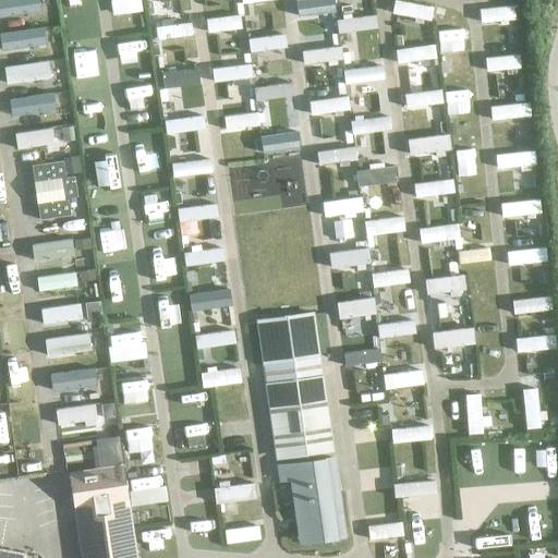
[(36,0),(0,0),(0,15),(38,12),(36,0)]
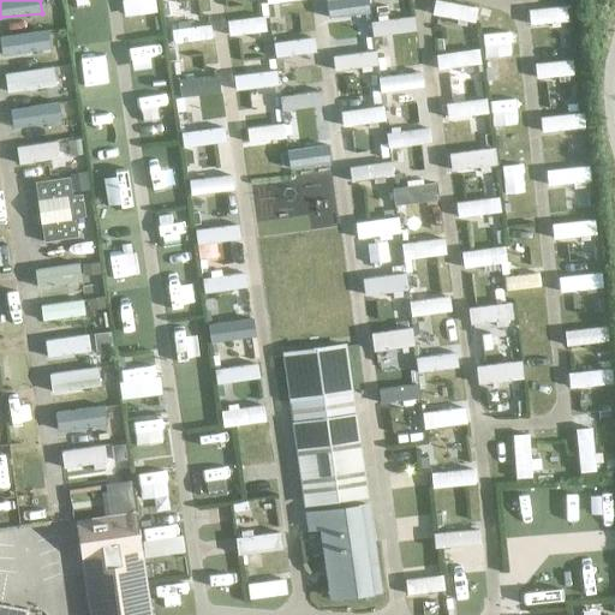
[(330,0),(327,0),(329,15),(369,10),(368,0),(330,0)]
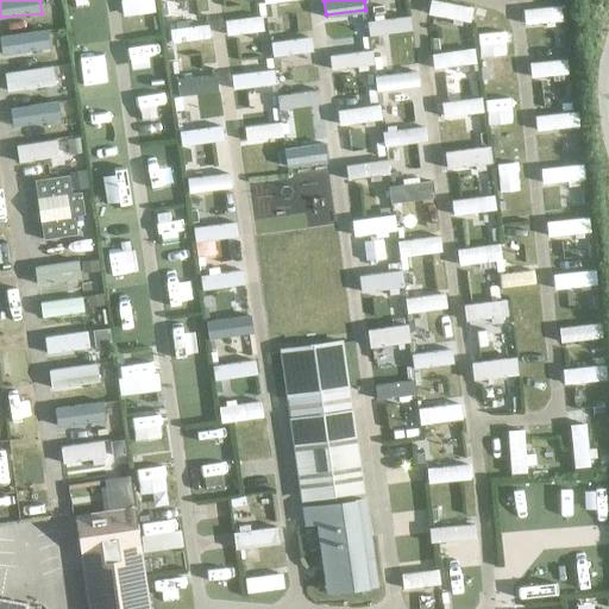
[(471,7),(433,0),(431,0),(427,14),(468,23),(471,7)]
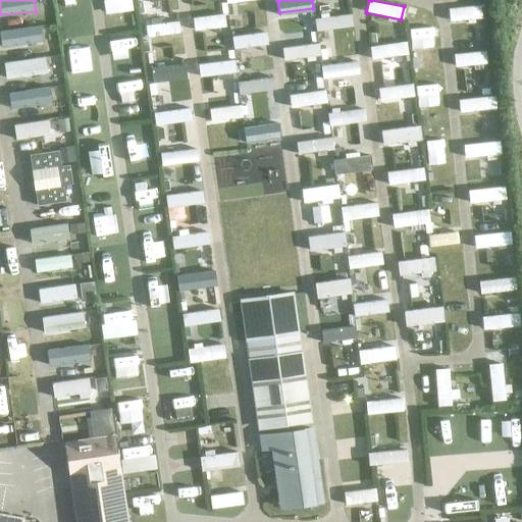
[(450,8),(451,20),(483,16),(481,4),(450,8)]
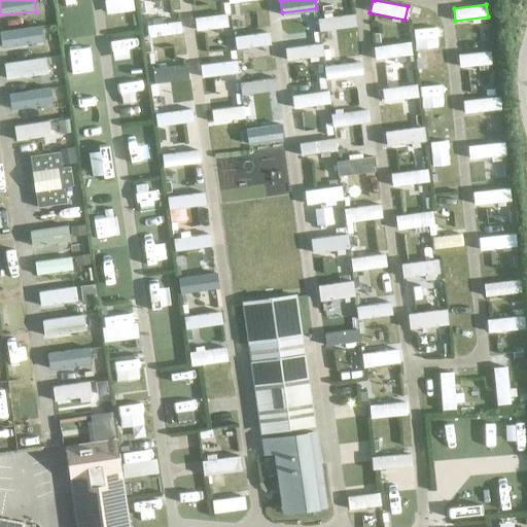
[(355,13),(318,19),(320,32),(357,27),(355,13)]
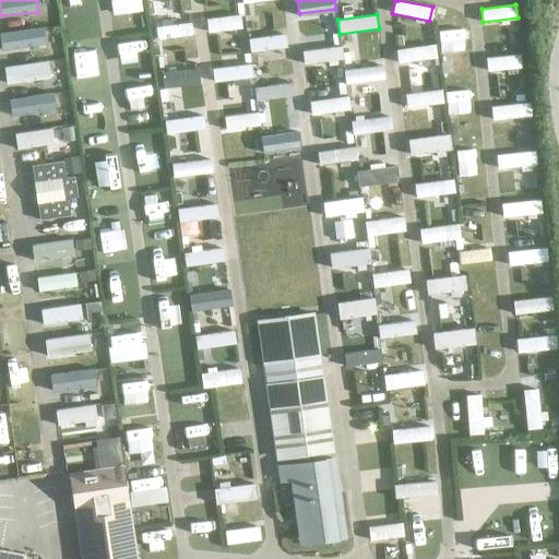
[(240,15),(206,20),(207,33),(242,28),(240,15)]
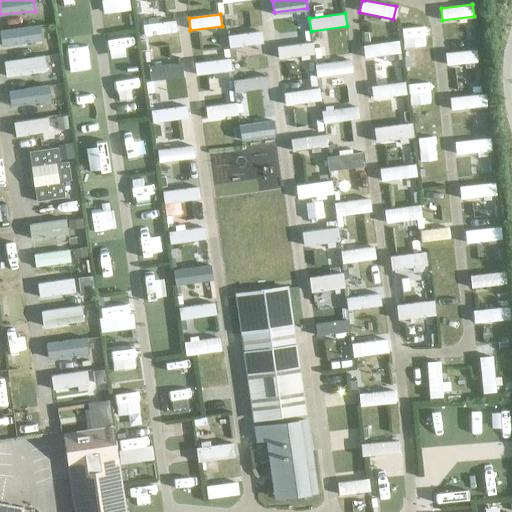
[(142,25),(144,36),(177,31),(176,20),(142,25)]
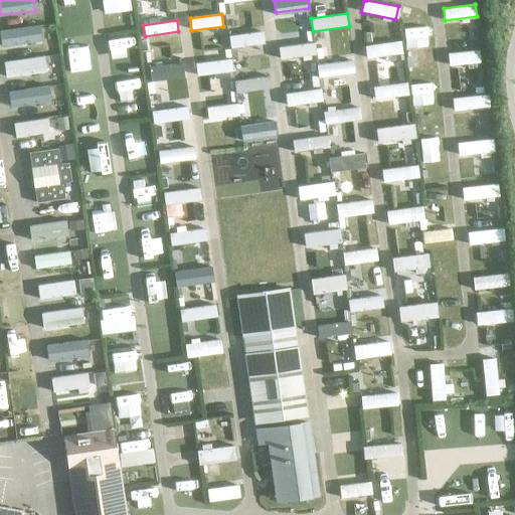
[(39,41),(37,26),(0,32),(2,45),(39,41)]
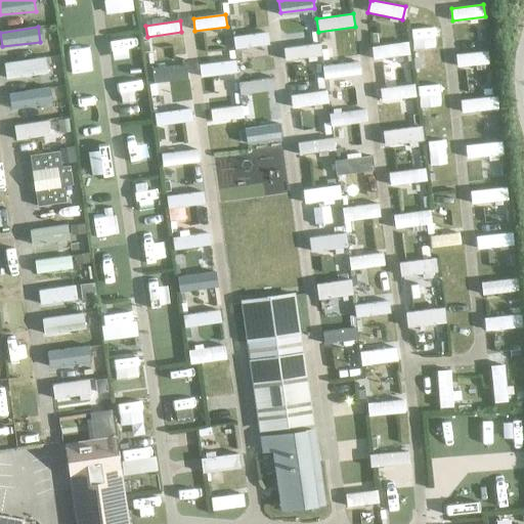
[(234,48),(269,44),(267,32),(233,37),(234,48)]
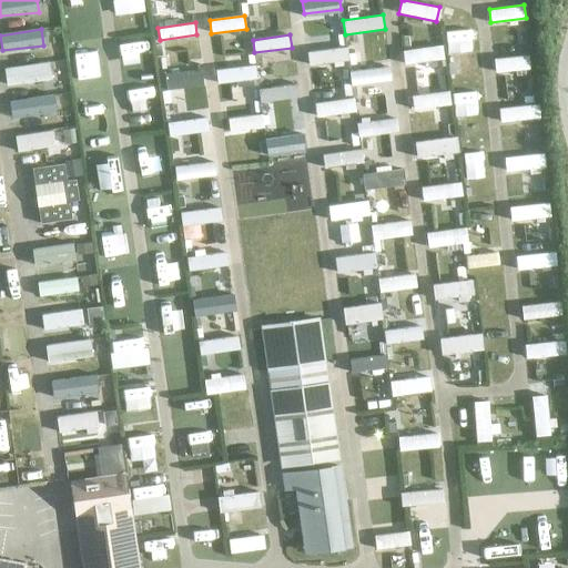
[(402,50),(404,64),(445,59),(443,44),(402,50)]
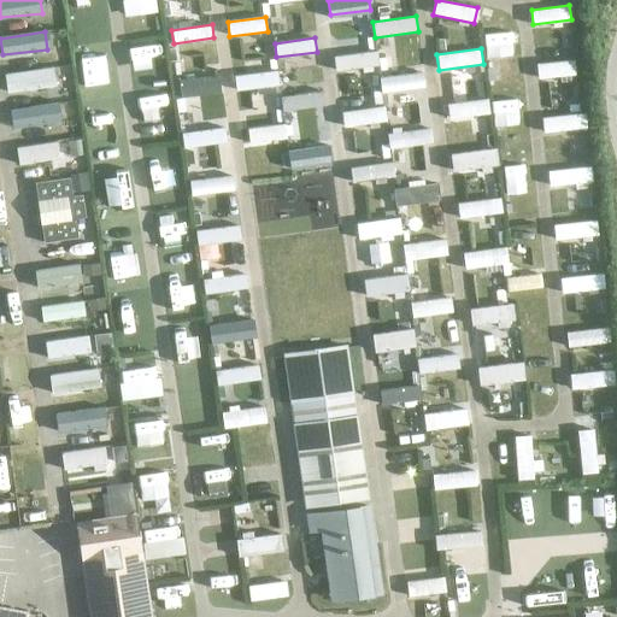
[(378,65),(377,51),(334,57),(336,71),(378,65)]
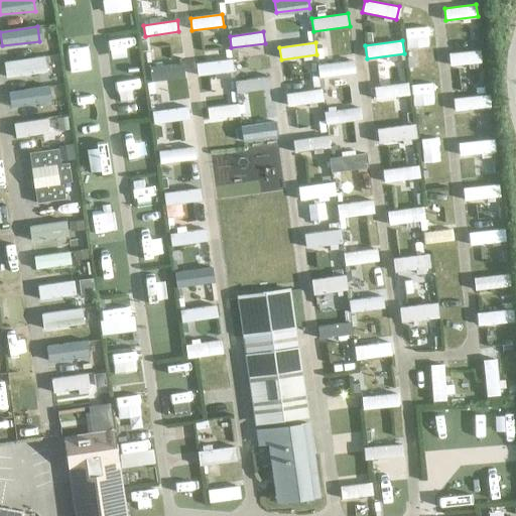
[(449,66),(482,62),(481,50),(448,53),(449,66)]
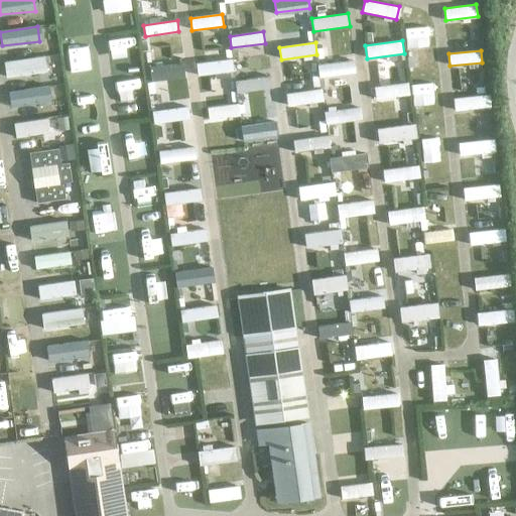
[(39,71),(38,57),(5,61),(6,74),(39,71)]
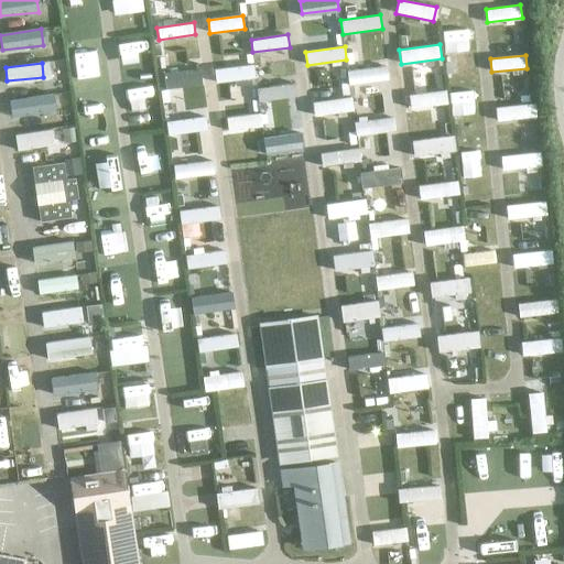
[(215,69),(216,83),(256,78),(253,65),(215,69)]
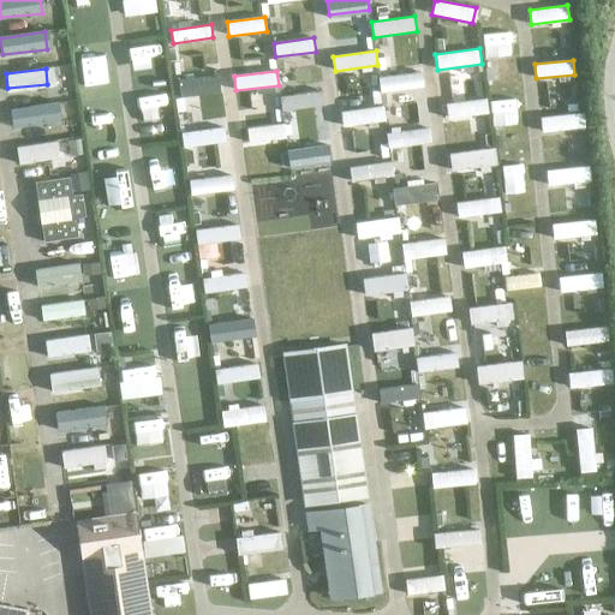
[(424,87),(423,71),(378,77),(380,91),(424,87)]
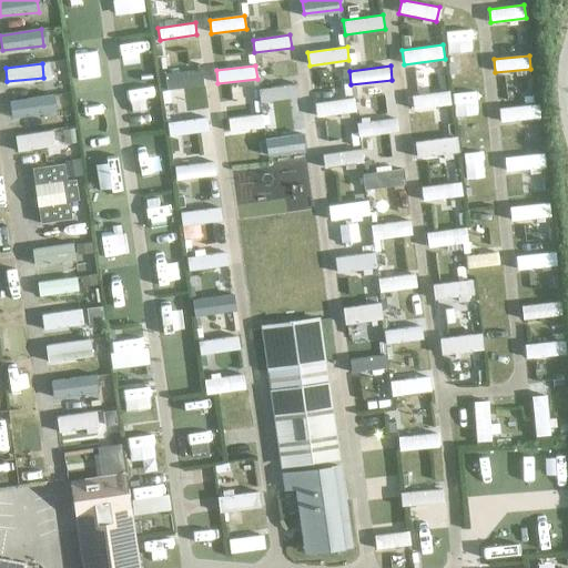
[(199,72),(163,77),(165,90),(201,85),(199,72)]
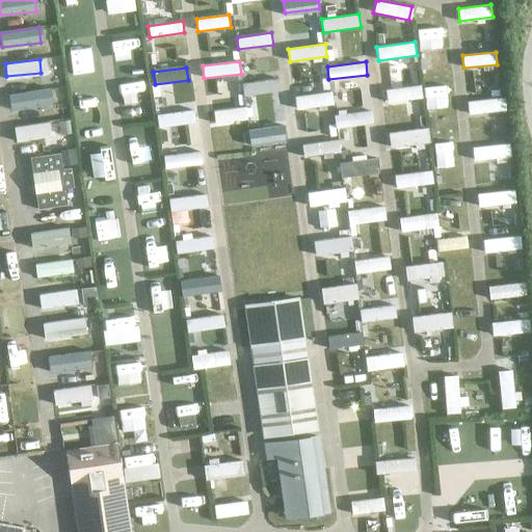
[(244,96),(281,91),(280,79),(242,83),(244,96)]
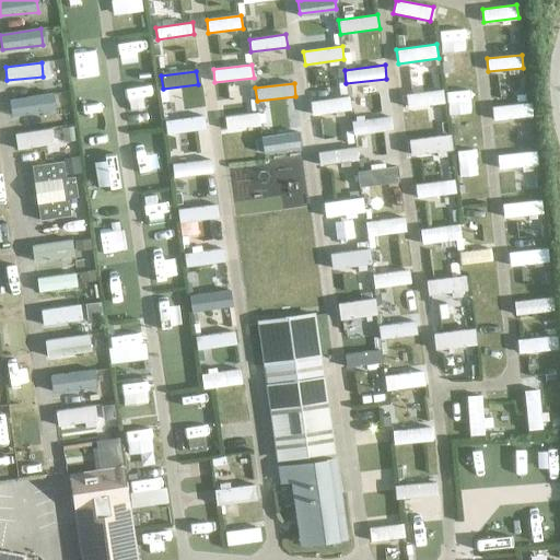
[(408,108),(444,103),(443,90),(406,94),(408,108)]
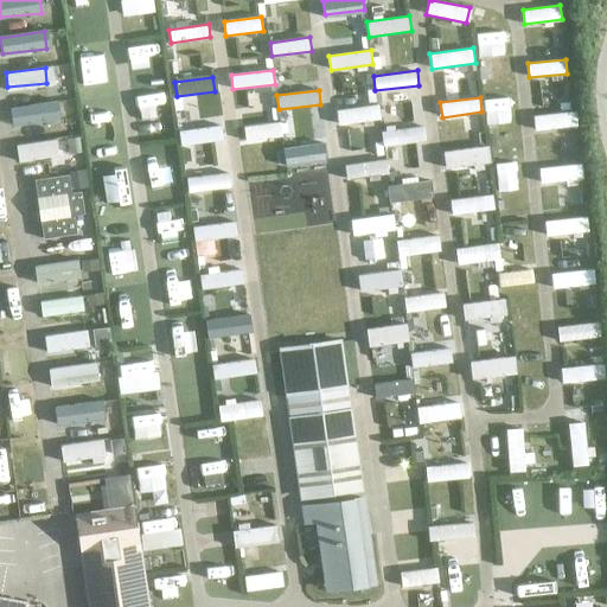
[(56,119),(53,102),(11,109),(13,126),(56,119)]
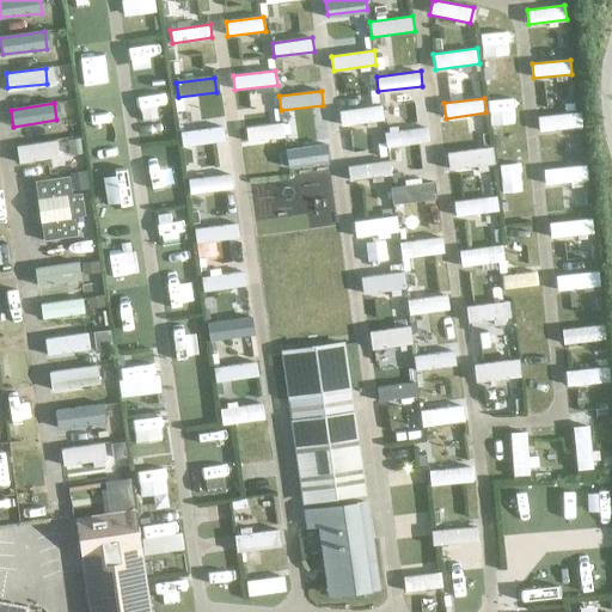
[(384,120),(381,105),(338,111),(341,126),(384,120)]
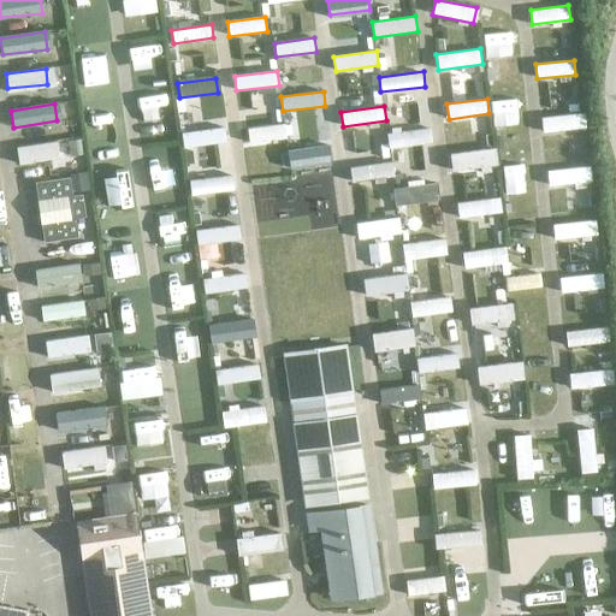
[(585,113),(542,118),(543,132),(586,128),(585,113)]
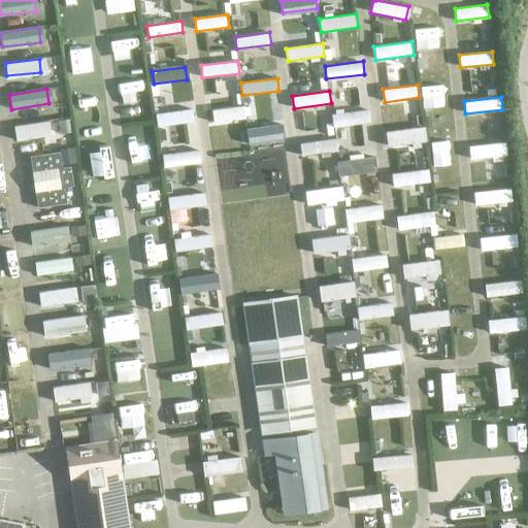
[(213,123),(245,119),(243,106),(211,110),(213,123)]
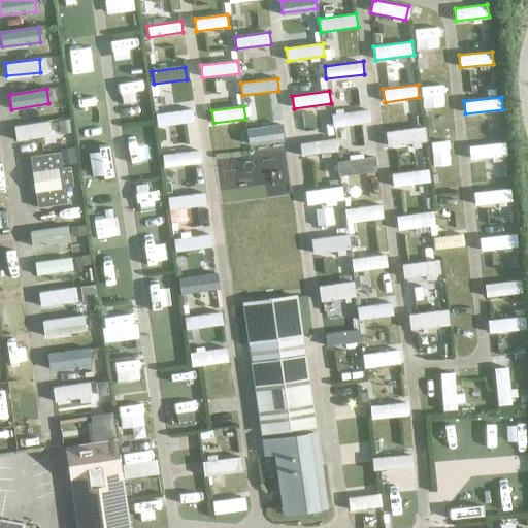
[(158,127),(195,122),(193,109),(156,113),(158,127)]
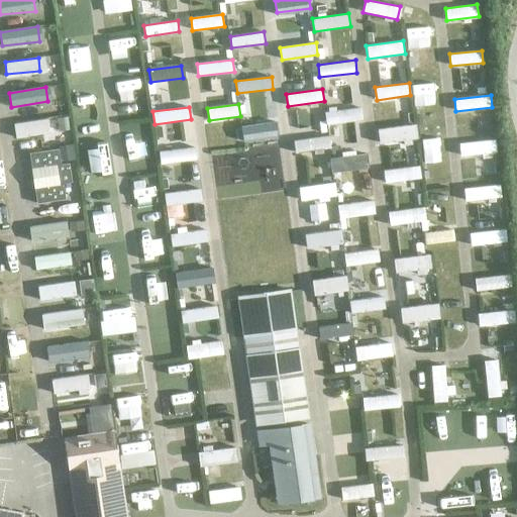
[(362,120),(360,107),(324,112),(326,124),(362,120)]
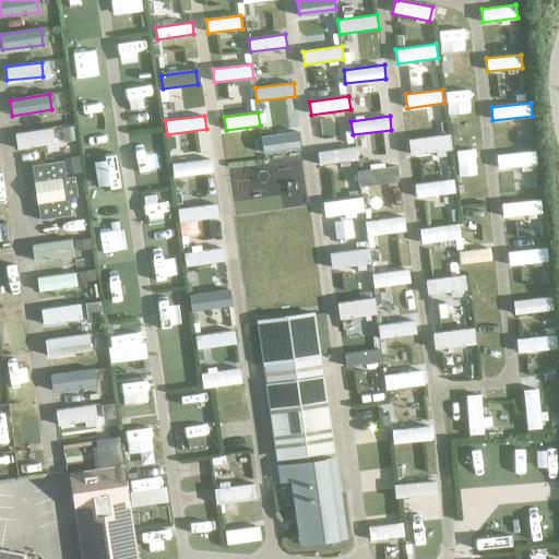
[(14,133),(18,150),(54,143),(52,128),(14,133)]
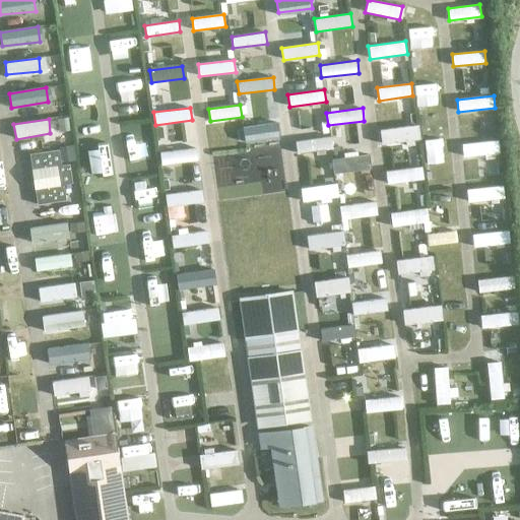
[(244,139),(278,135),(276,122),(243,127),(244,139)]
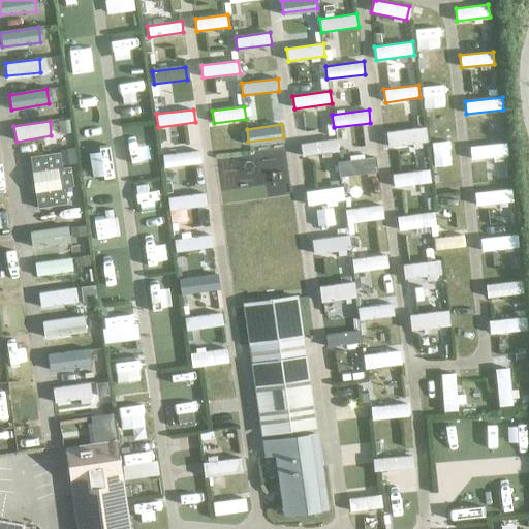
[(422,127),(386,132),(389,145),(423,139),(422,127)]
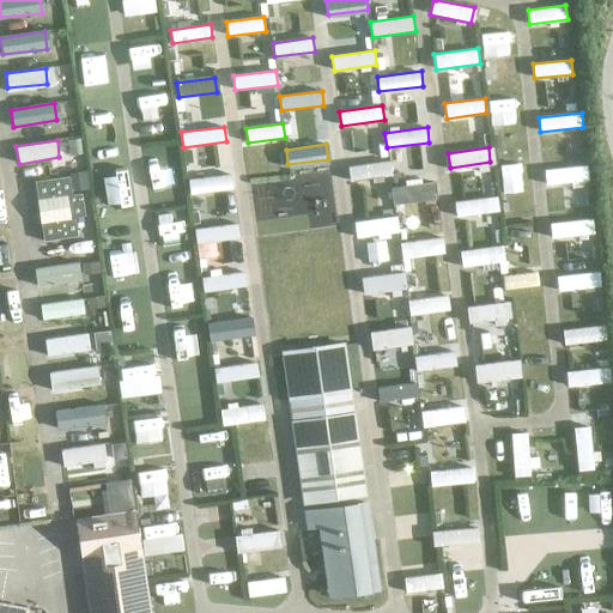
[(392,176),(390,162),(347,167),(350,182),(392,176)]
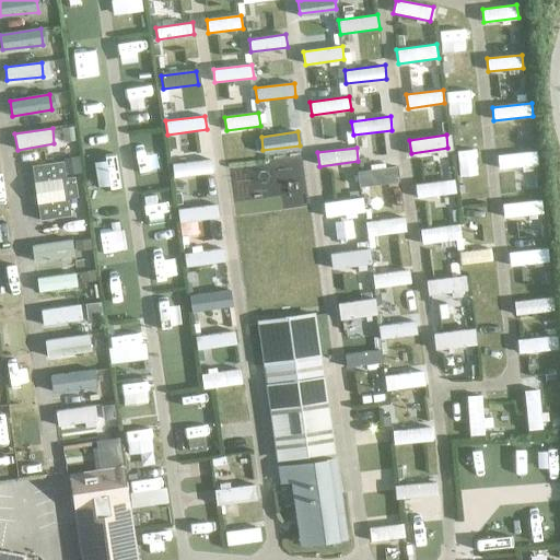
[(497,155),(499,168),(538,165),(537,151),(497,155)]
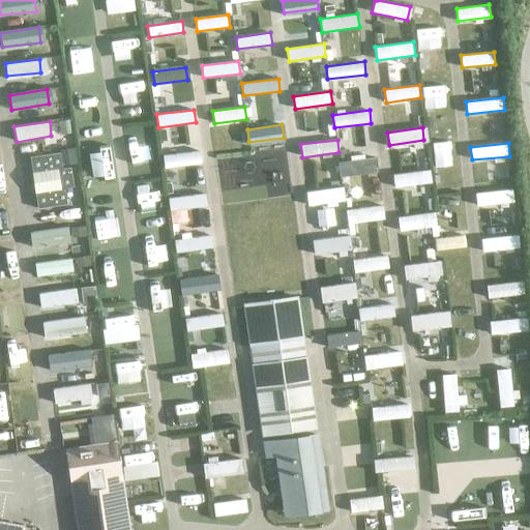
[(201,164),(200,151),(163,155),(165,168),(201,164)]
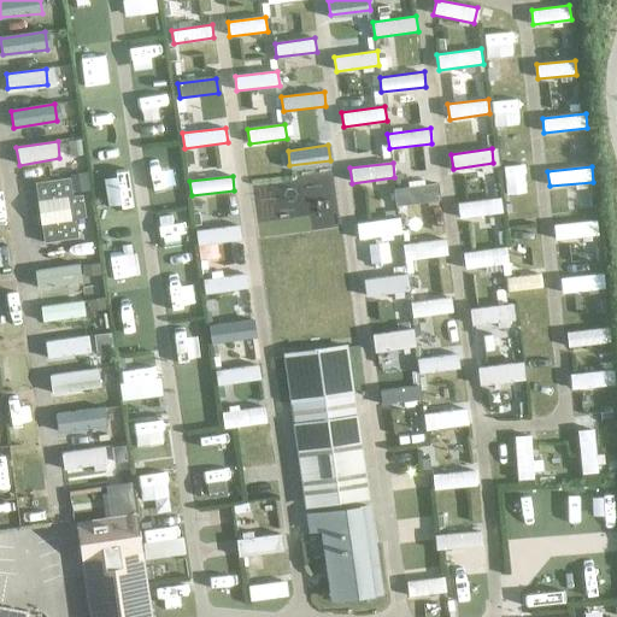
[(45,242),(78,238),(76,218),(86,217),(82,195),(72,197),(70,177),(36,183),(45,242)]
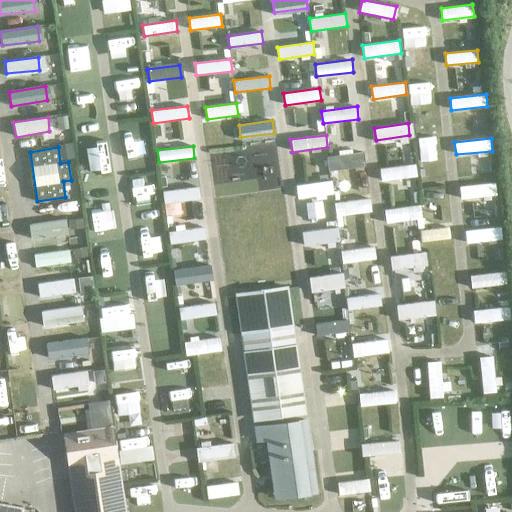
[(417,176),(415,164),(379,169),(381,181),(417,176)]
